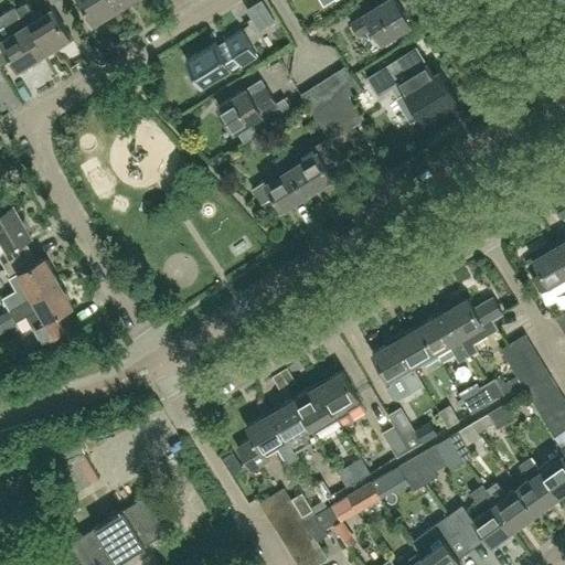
[(80,0),(94,23),(120,7),(115,0),(80,0)]
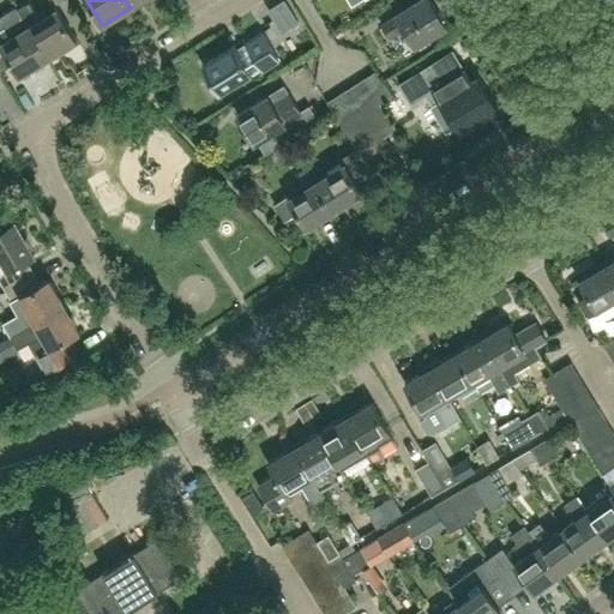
[(446,26),(431,0),(419,0),(396,14),(397,16),(383,25),(390,38),(405,29),(415,46),(446,26)]
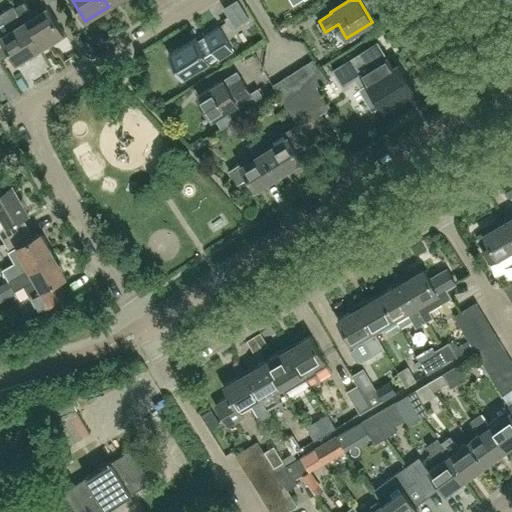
[(63,34),(47,8),(33,16),(24,1),(14,7),(40,48),(63,34)]
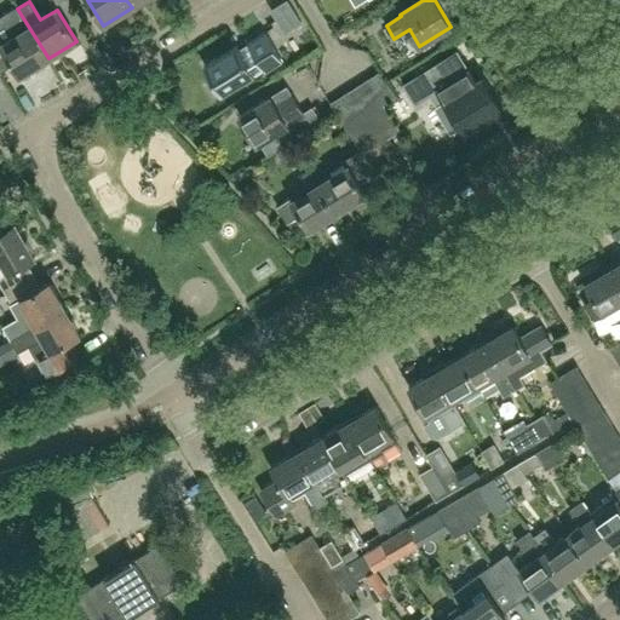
[(49,58),(17,9),(17,10),(16,7),(0,16),(0,72),(12,64),(19,76),(49,58)]
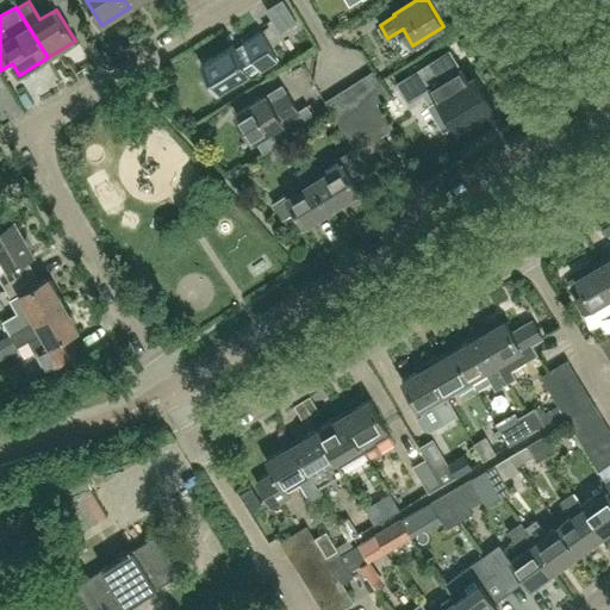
[(294,20),(288,10),(272,20),(279,31),(294,20)]
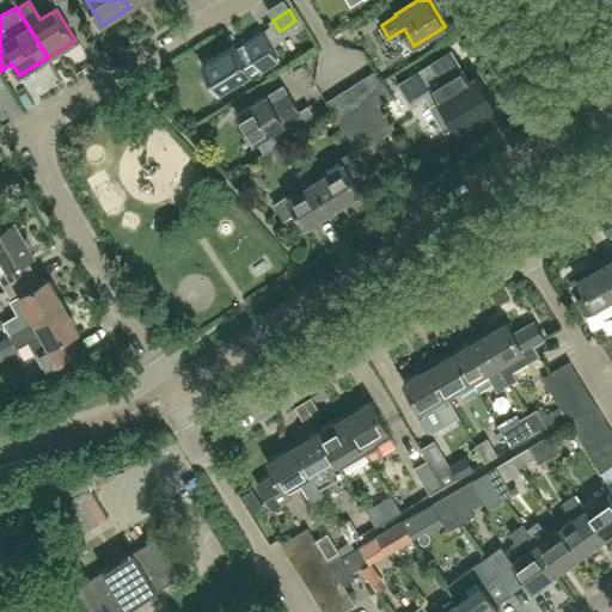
[(277,60),(261,31),(234,47),(232,43),(200,63),(218,92),(258,67),(261,71),(277,60)]
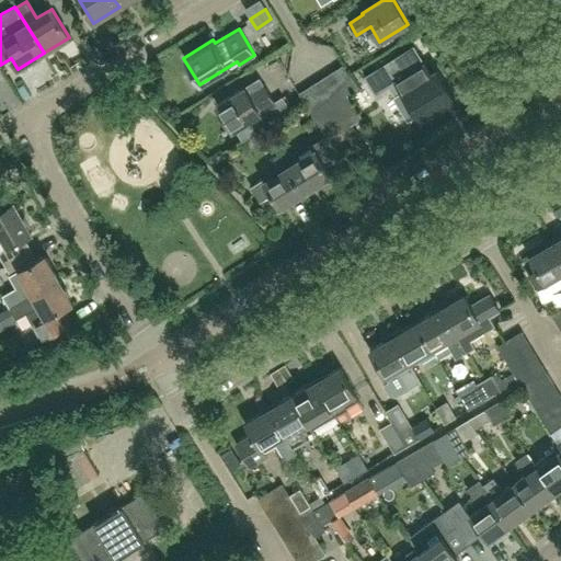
[(425,65),(426,65),(414,45),(364,77),(375,94),(390,86),(397,96),(393,99),(408,122),(418,115),(420,121),(455,99),(437,70),(431,73),(425,65)]
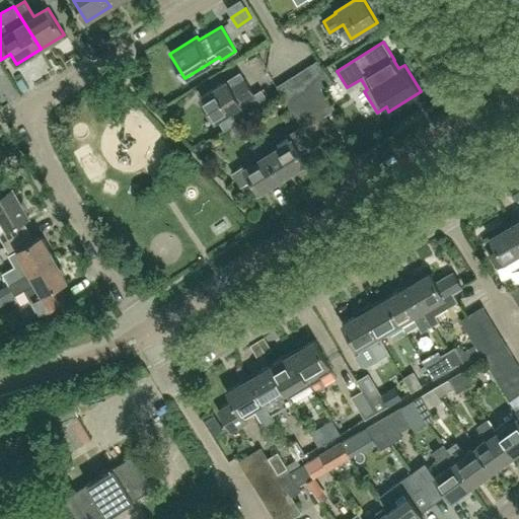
[(318,61),(307,67),(321,88),(331,82),(318,61)]
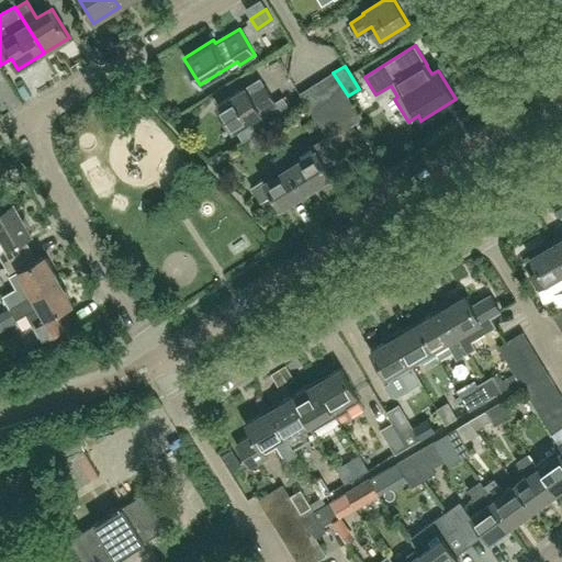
[(333,72),(322,80),(337,103),(348,96),(333,72)]
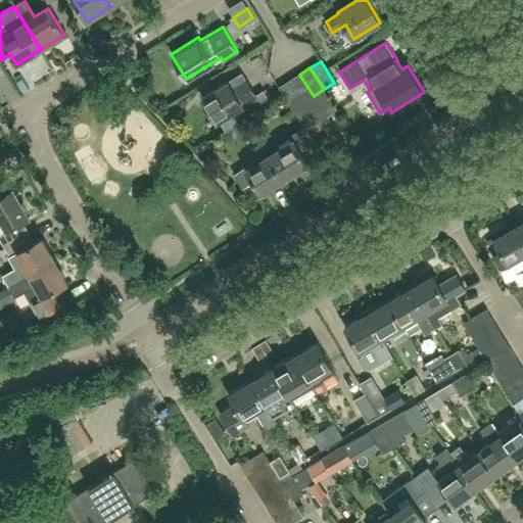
[(216,122),(255,97),(241,74),(201,98),(216,122)]
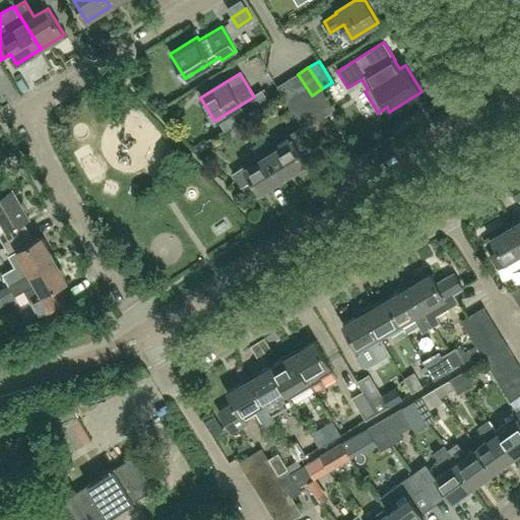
[(298,74),(286,80),(301,102),(312,95),(298,74)]
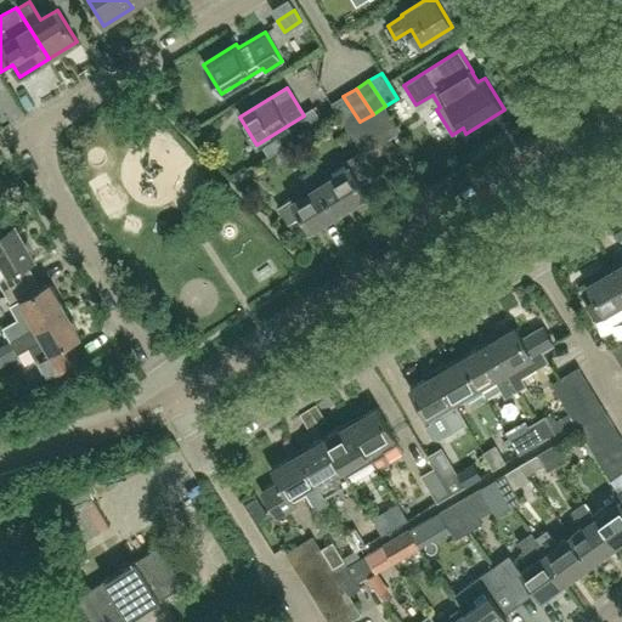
[(348,129),(360,122),(343,96),(332,103),(338,112),(348,129)]
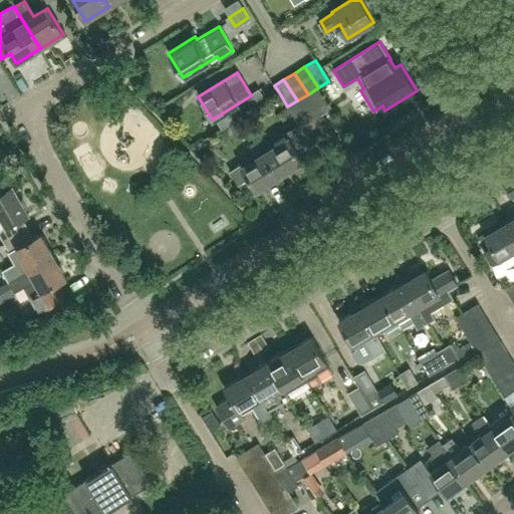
[(321,115),(332,108),(318,87),(308,94),(321,115)]
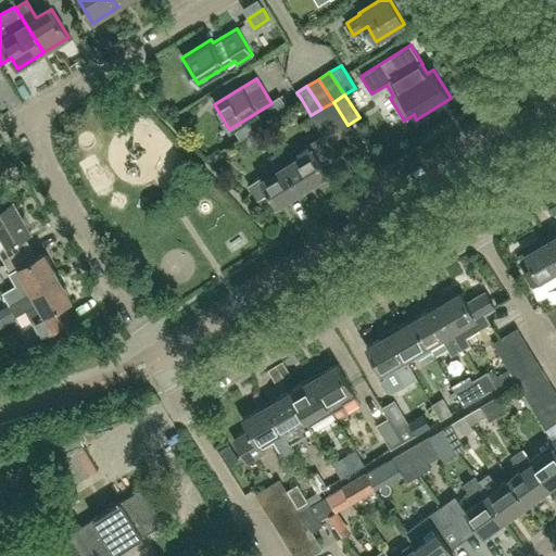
[(348,125),(333,102),(321,109),(311,115),(323,135),(326,139),(337,131),(348,125)]
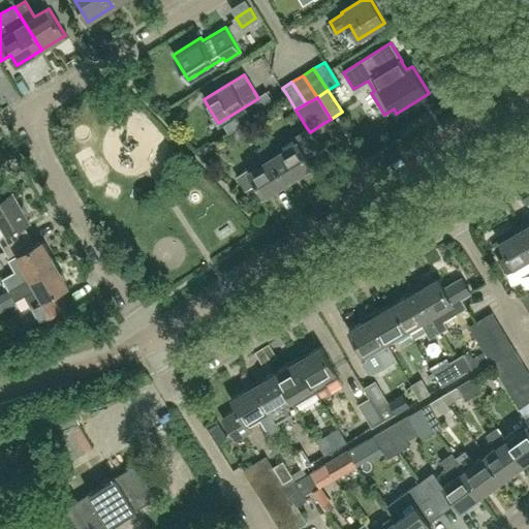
[(255,133),(247,121),(235,129),(239,136),(238,136),(240,139),(244,136),(246,139),(255,133)]
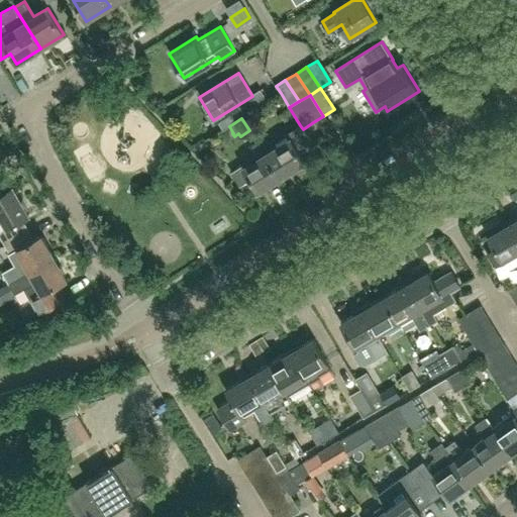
[(305,162),(299,151),(311,144),(312,145),(313,145),(303,129),(300,125),(286,134),(289,139),(266,153),(280,178),(305,162)]
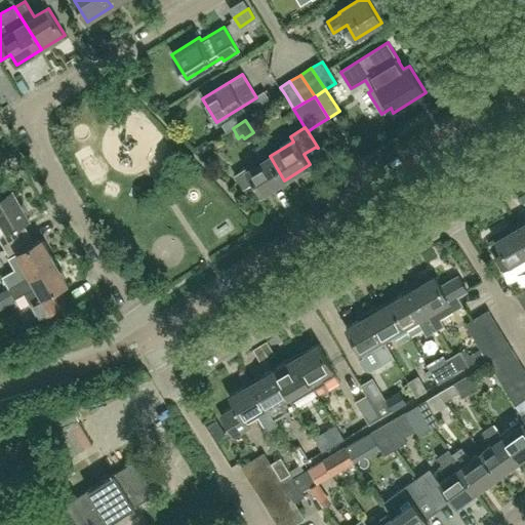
[(284,180),(270,156),(261,144),(252,150),(258,158),(246,166),(247,167),(235,174),(243,189),(254,182),(263,194),(277,186),(284,180)]
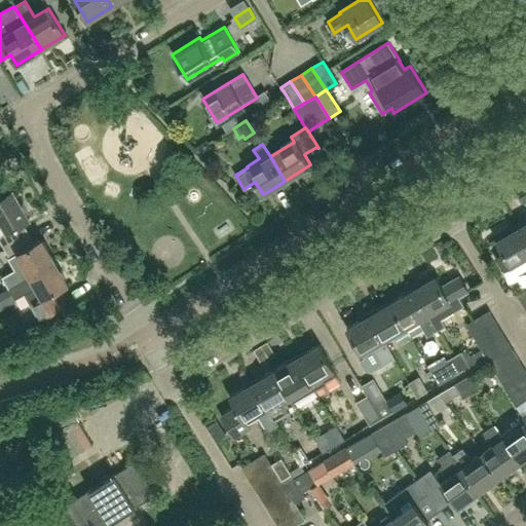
[(30,217),(13,189),(0,196),(0,240),(3,247),(27,233),(21,223),(30,217)]
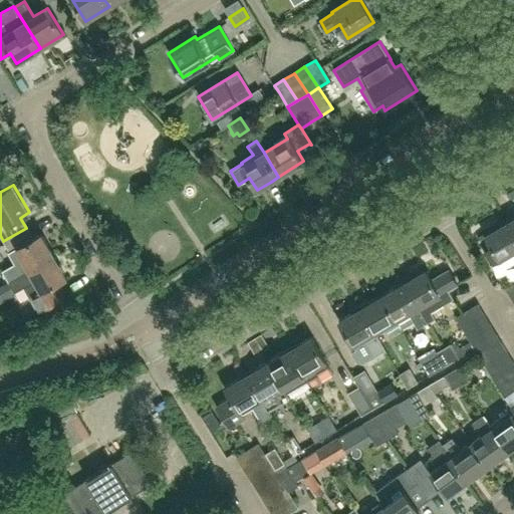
[(513,233),(508,222),(486,235),(493,247),(485,252),(492,263),(500,259),(513,251),(513,252),(513,233)]
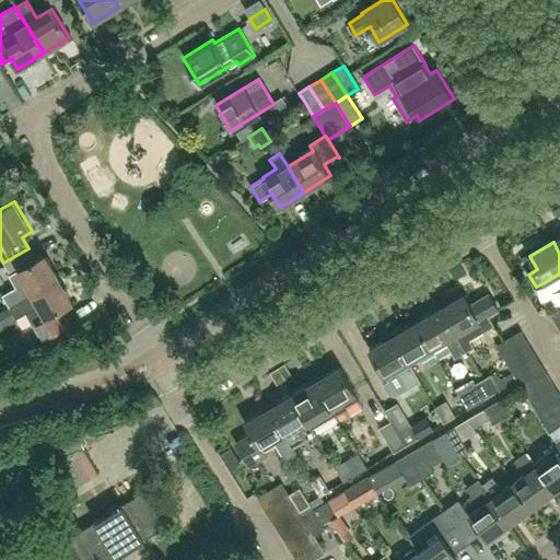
[(32,293),(59,278),(45,254),(35,259),(28,248),(3,263),(10,275),(9,276),(15,287),(2,294),(3,296),(10,306),(21,300),(32,293)]
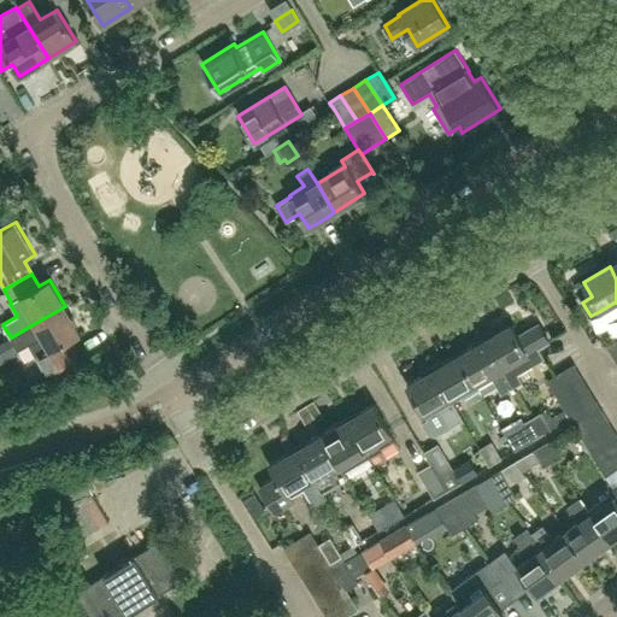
[(77,357),(68,340),(80,333),(65,306),(35,323),(23,330),(11,338),(0,342),(0,363),(19,353),(18,351),(30,344),(47,374),(77,357)]
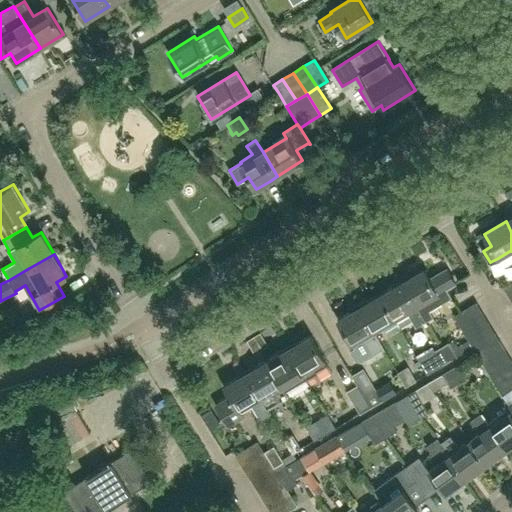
[(446,289),(455,283),(447,270),(430,280),(424,270),(402,282),(425,321),(433,317),(429,310),(451,297),(446,289)]
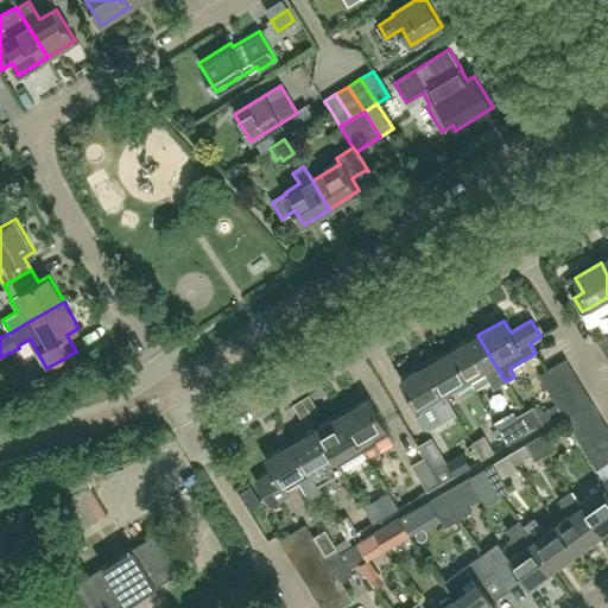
[(493,388),(505,381),(477,335),(453,350),(469,379),(472,382),(486,374),(493,388)]
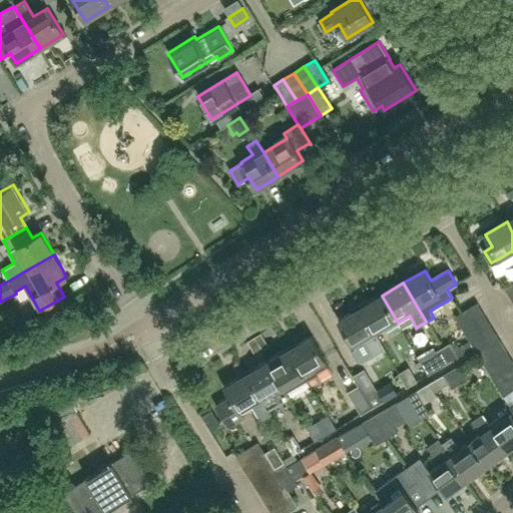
[(383,327),(396,320),(382,296),(361,308),(377,335),(385,330),(383,327)]
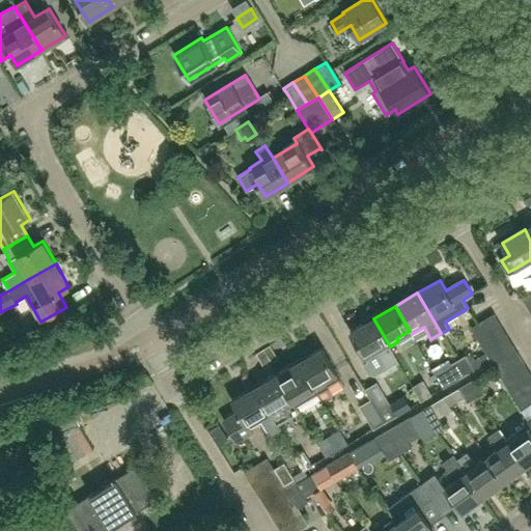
[(478,339),(501,326),(494,314),(472,328),(478,339)]
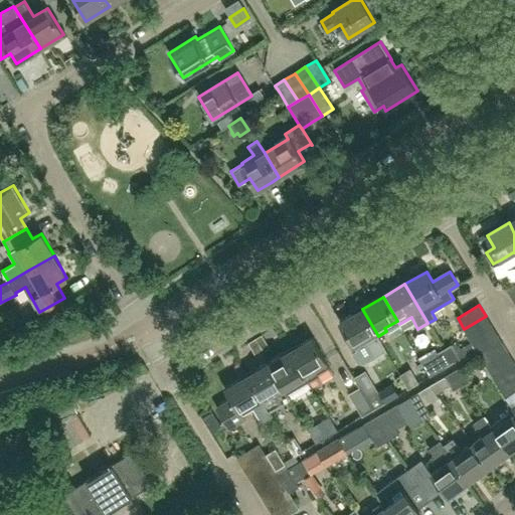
[(378,336),(362,309),(340,322),(354,346),(365,339),(375,357),(386,351),(378,336)]
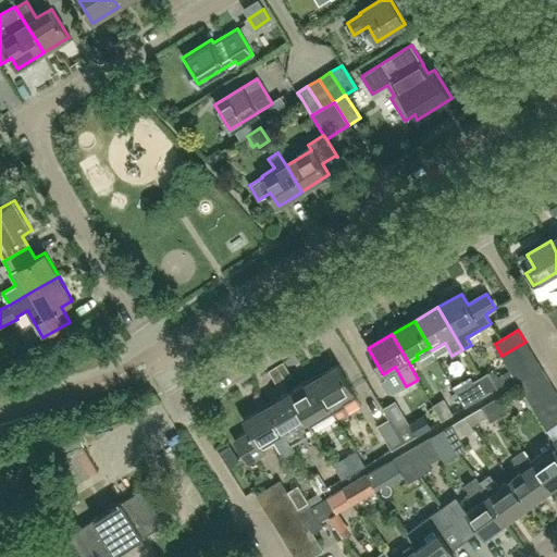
[(509,368),(532,353),(525,342),(502,356),(509,368)]
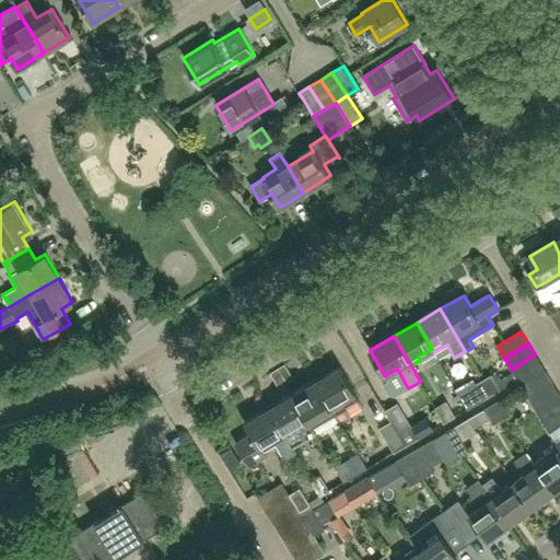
[(518,381),(543,366),(535,354),(512,370),(518,381)]
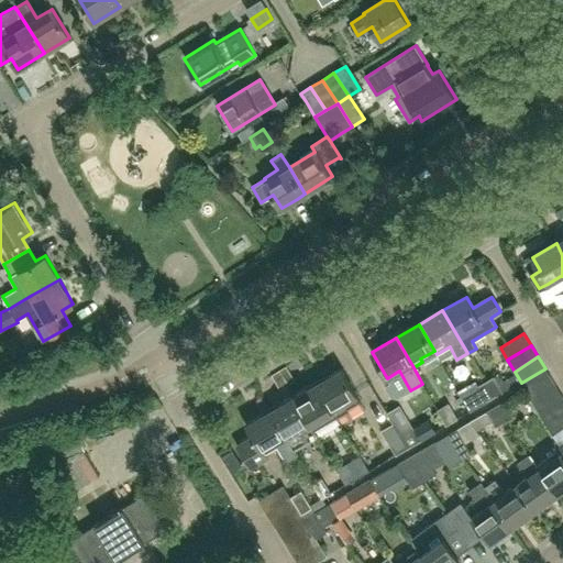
[(349,411),(348,409),(361,401),(341,370),(318,384),(338,418),(349,411)]
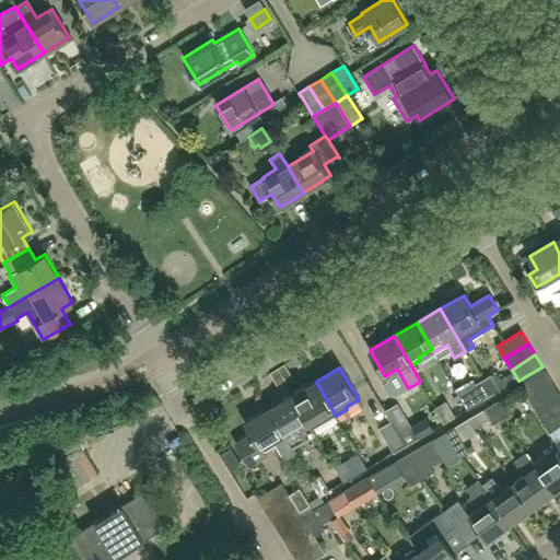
[(529,398),(552,383),(546,372),(522,386),(529,398)]
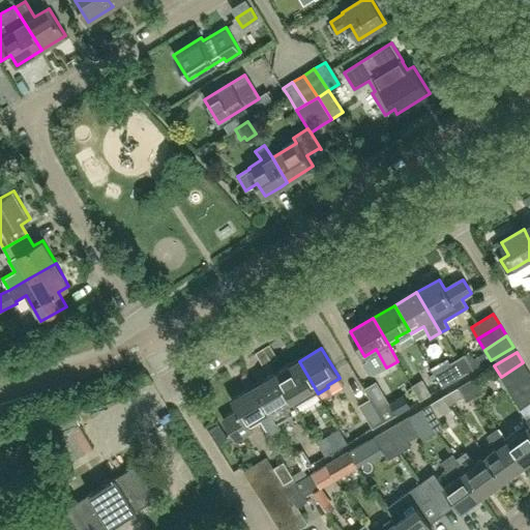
[(465,355),(457,360),(465,374),(473,370),(465,355)]
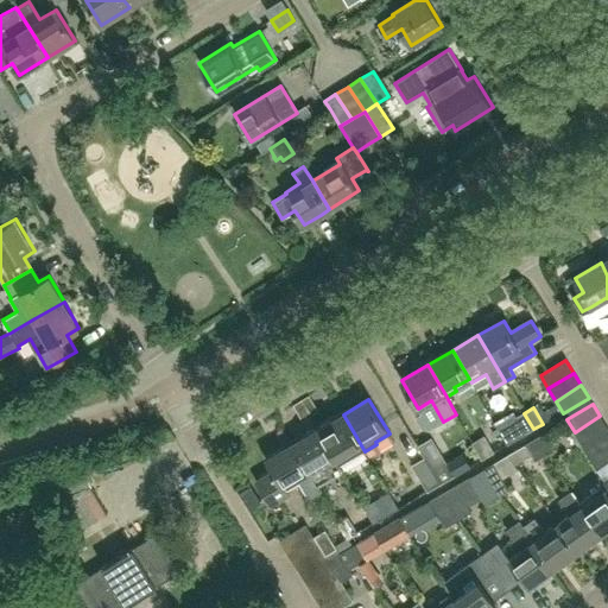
[(524,435),(533,429),(524,413),(514,419),(524,435)]
